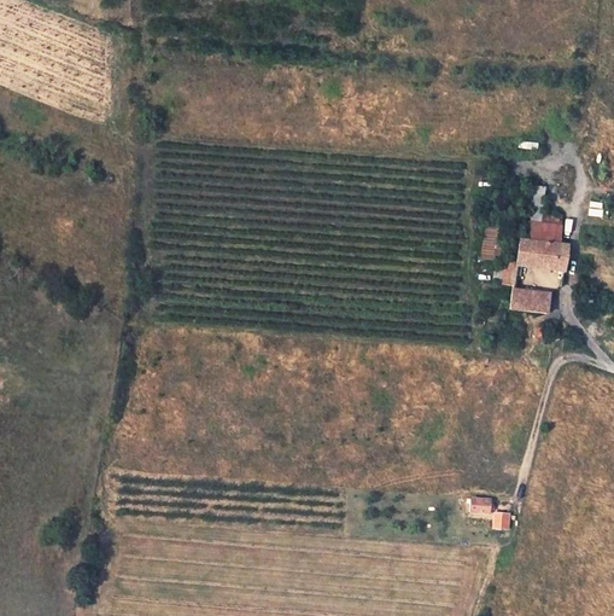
[(542,215),(545,186),(530,184),(525,221),(541,222),(542,215)]
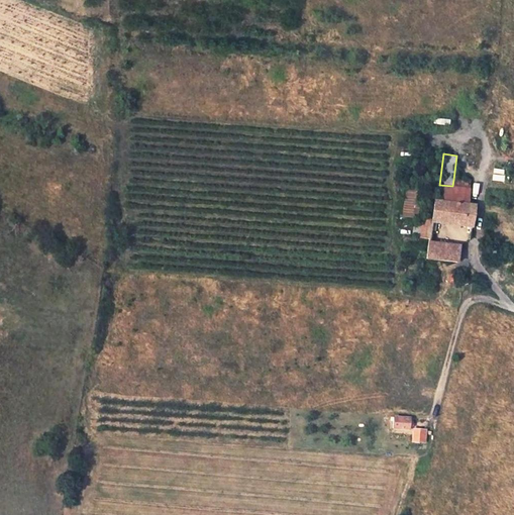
[(452,186),(470,188),(471,183),(453,180),(452,186)]
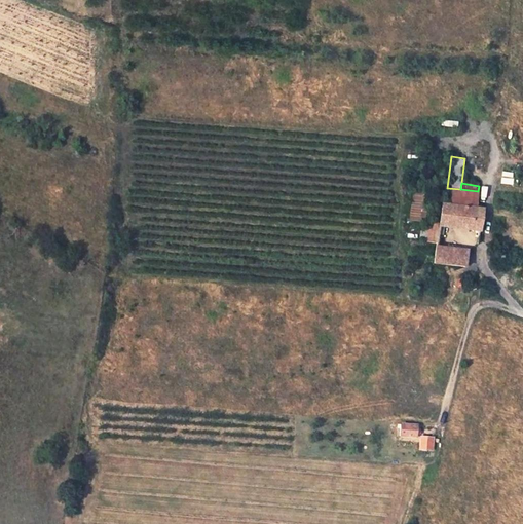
[(477,207),(478,191),(460,189),(447,188),(445,202),(477,207)]
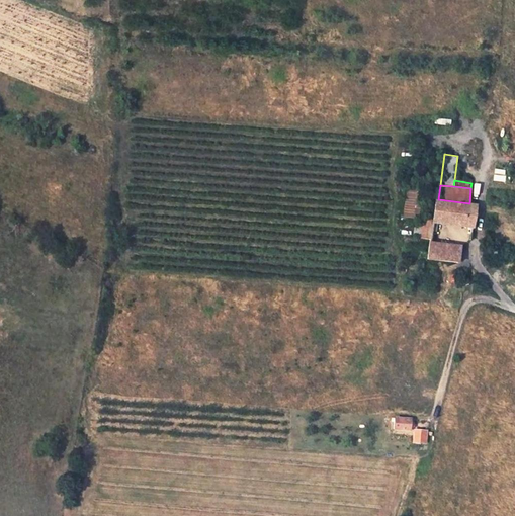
[(419,216),(419,189),(406,189),(406,216),(419,216)]
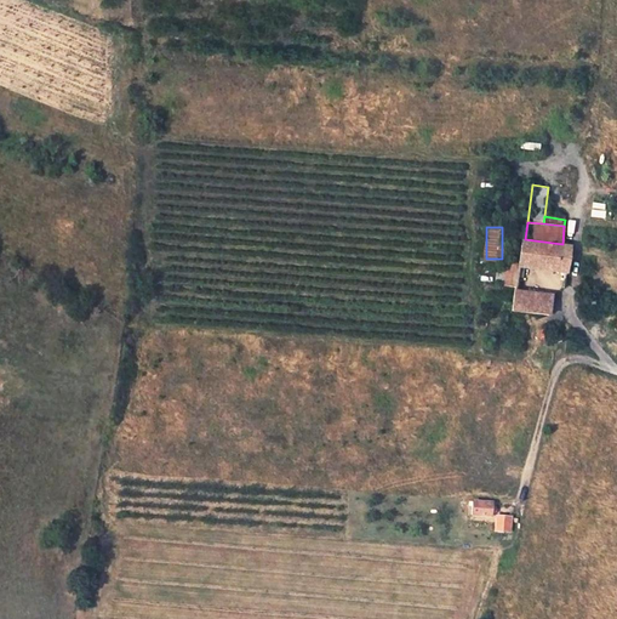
[(523,259),(555,262),(554,268),(569,271),(572,245),(563,244),(525,239),(523,259)]
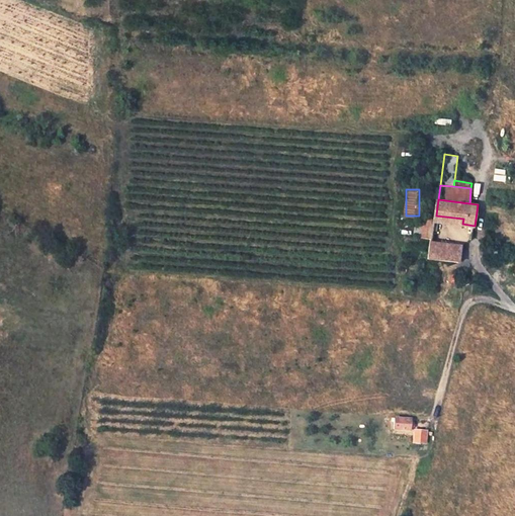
[(436,220),(425,218),(422,236),(433,237),(434,227),(435,221),(436,220)]
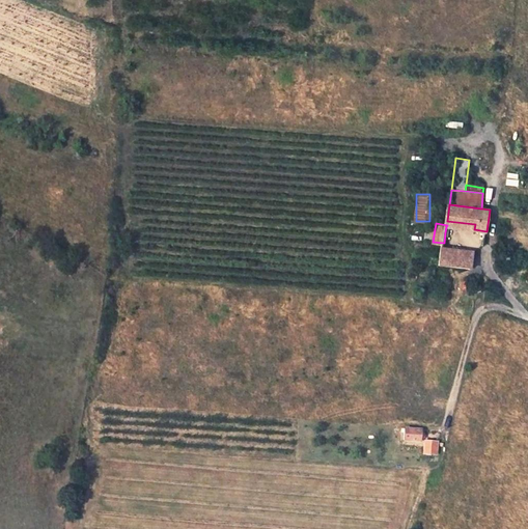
[(441,265),(472,268),(474,252),(443,248),(441,265)]
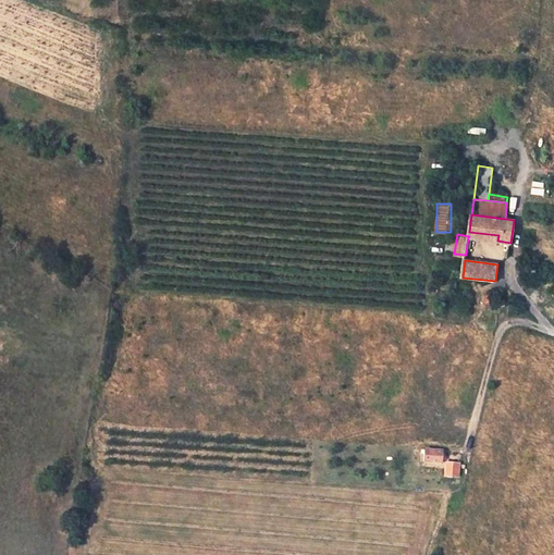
[(444,447),(429,446),(428,451),(430,452),(430,459),(444,460),(444,447)]
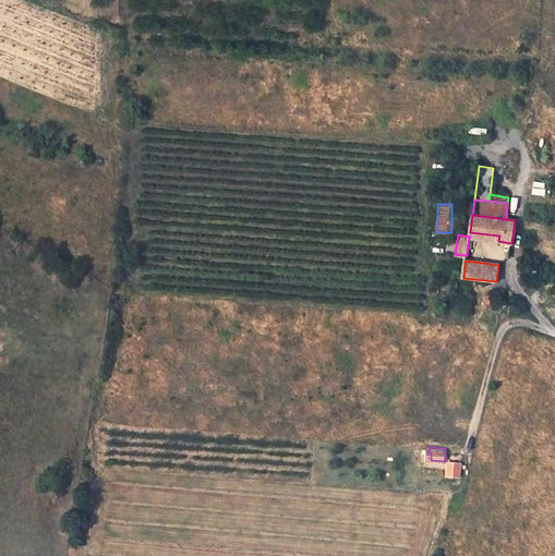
[(462,462),(449,461),(448,474),(461,474),(462,462)]
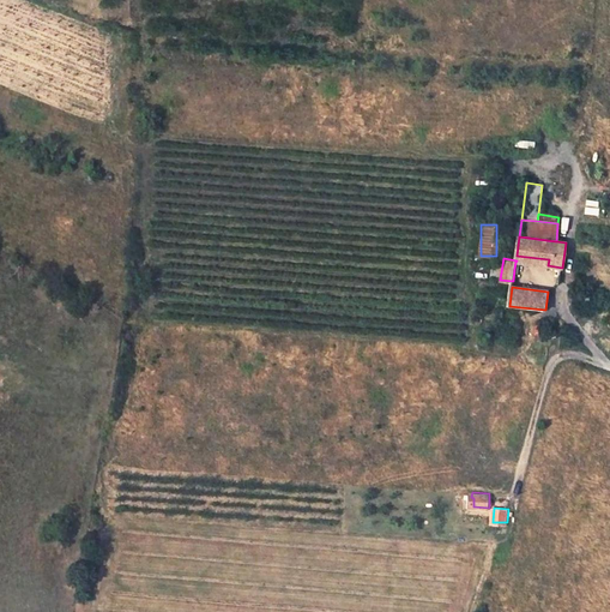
All buildings are outlined.
